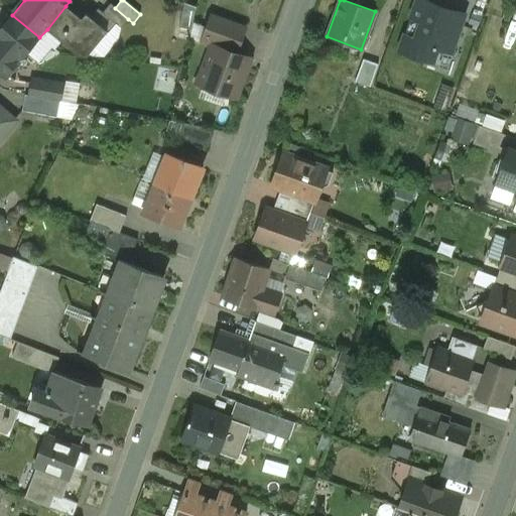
[(115,8),(110,4),(103,13),(116,24),(120,28),(128,19),(115,8)]
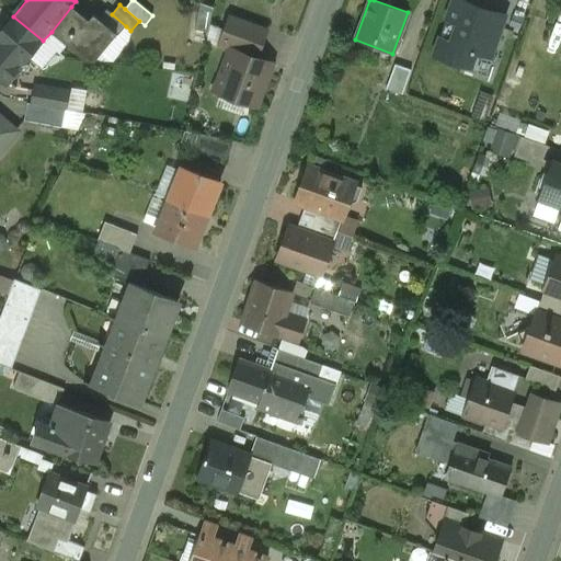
[(213,8),(199,4),(194,30),(207,33),(213,8)]
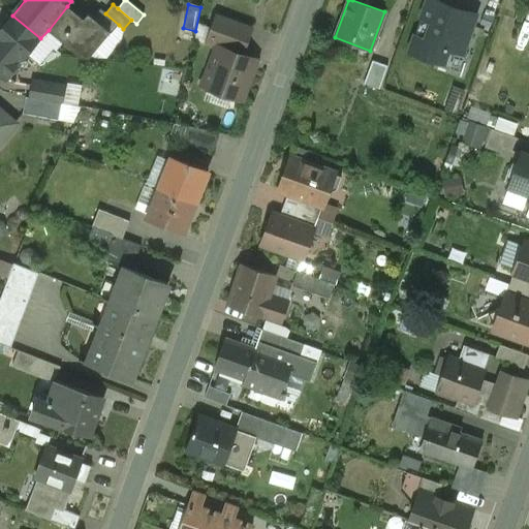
[(474,16),(444,5),(431,41),(448,48),(462,53),(474,16)]
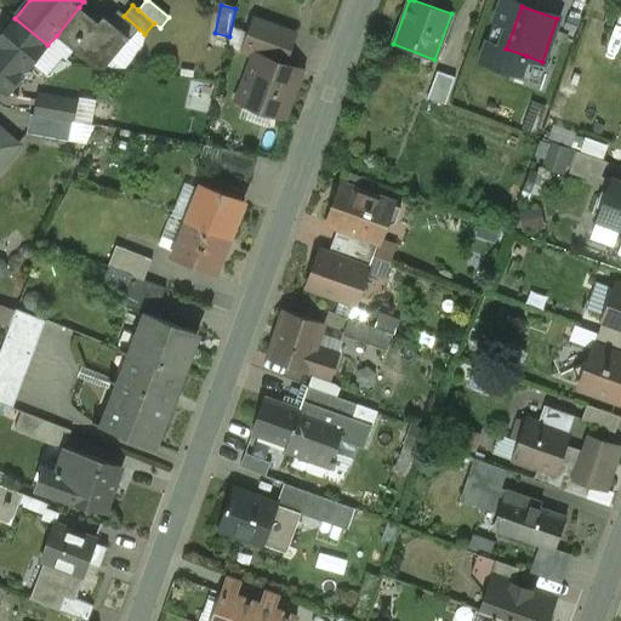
[(98,23),(79,7),(57,35),(95,67),(103,68),(129,39),(108,22),(109,22),(103,17),(98,23)]
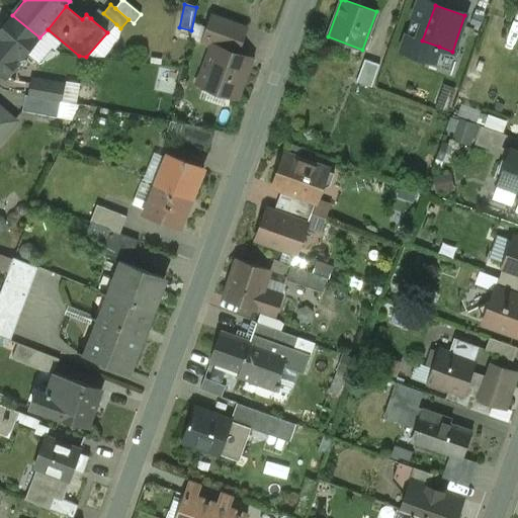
[(103,13),(98,9),(91,18),(107,31),(107,32),(108,33),(116,24),(103,13)]
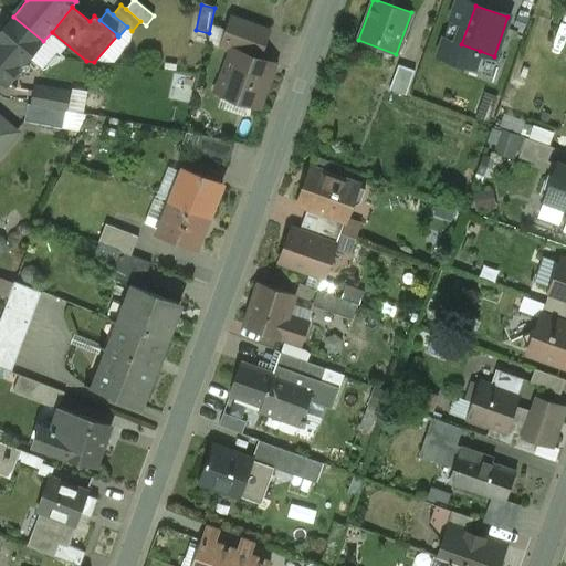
[(270,29),(232,16),(221,46),(232,51),(233,50),(259,60),(270,29)]
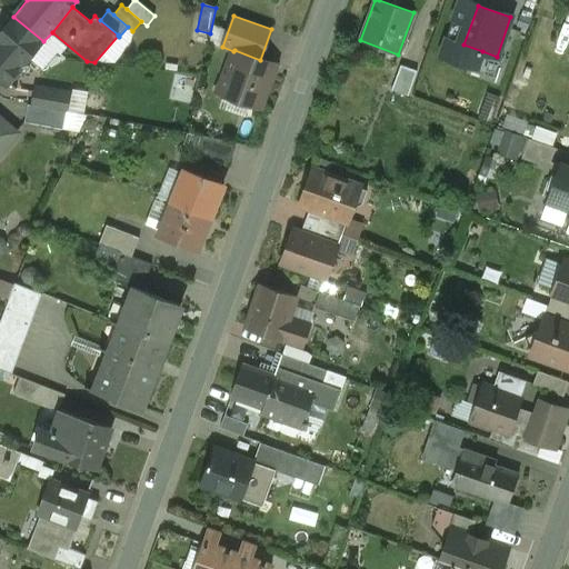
[(13,17),(0,32),(0,80),(6,86),(43,41),(13,17)]
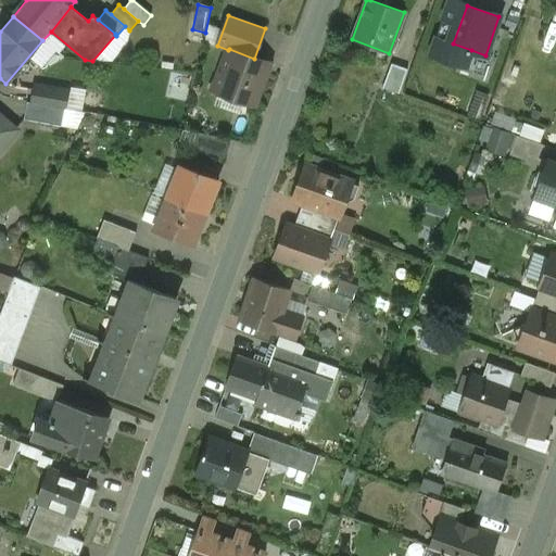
[(471,50),(453,43),(449,57),(467,63),(471,50)]
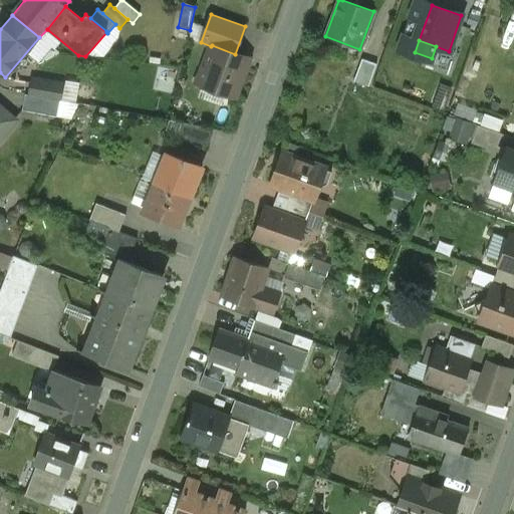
[(472,48),(458,43),(450,67),(463,72),(472,48)]
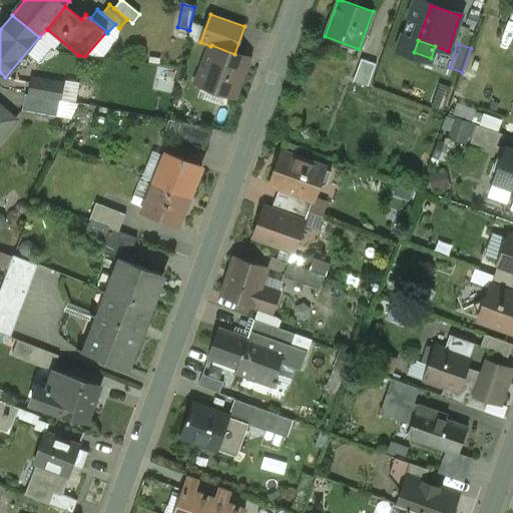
[(234,54),(211,45),(210,46),(200,75),(196,77),(195,81),(196,85),(201,87),(205,85),(234,96),(239,81),(239,82),(245,65),(245,64),(247,58),(234,54)]
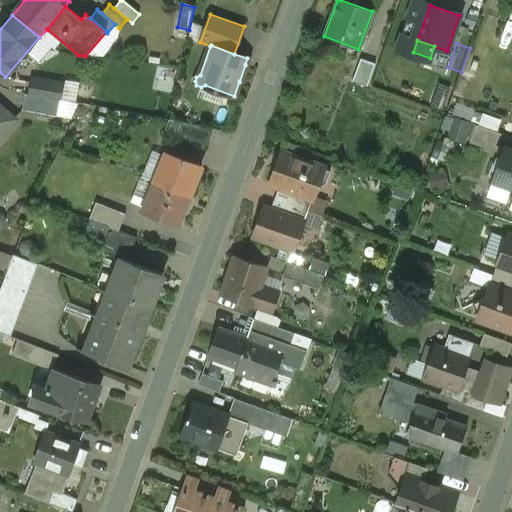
[(375,64),(360,59),(352,81),(367,86),(375,64)]
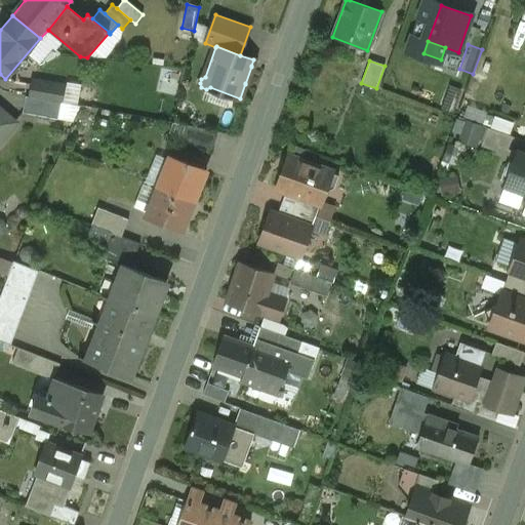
[(64,87),(33,82),(30,97),(61,104),(64,87)]
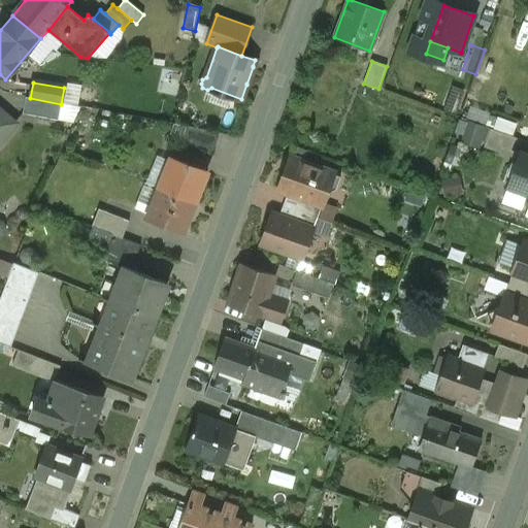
[(70,83),(69,102),(83,103),(85,84),(70,83)]
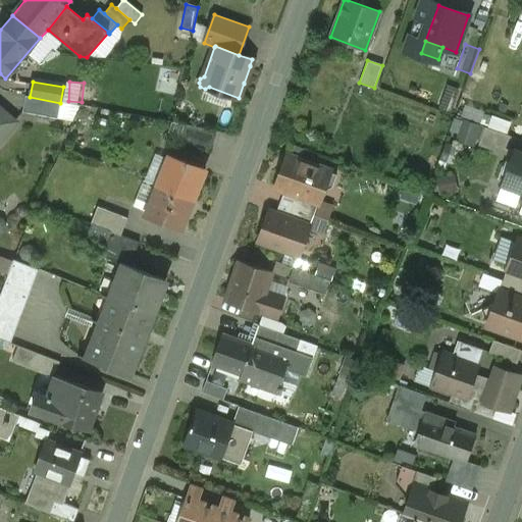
[(30,97),(25,97),(22,112),(57,119),(60,103),(30,97)]
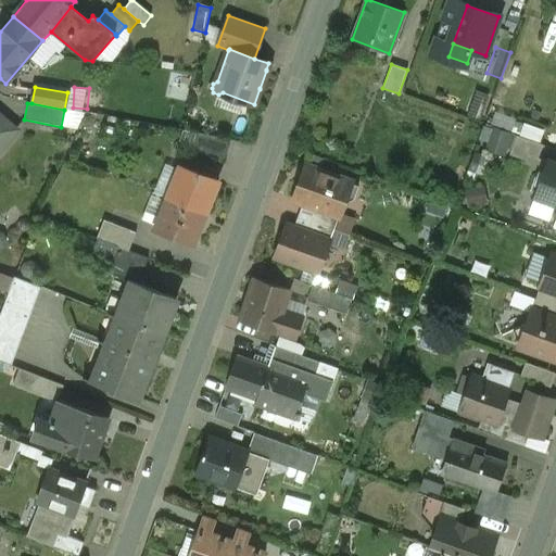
[(0,148),(15,130),(0,117),(0,148)]
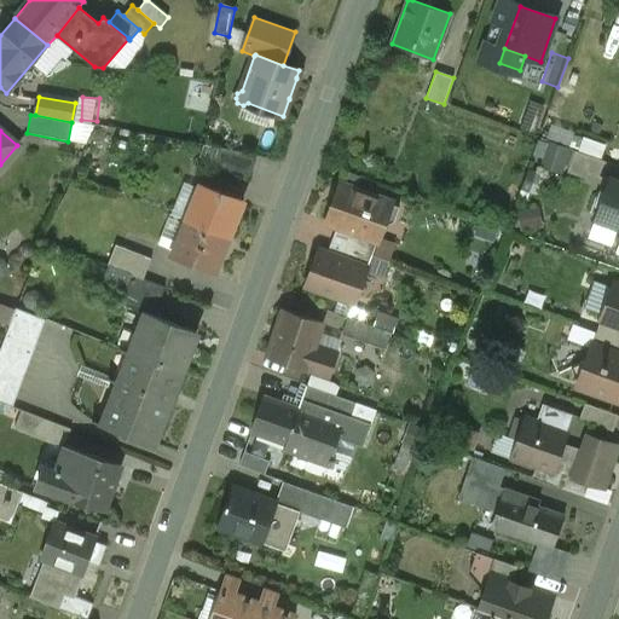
[(566,173),(574,148),(551,140),(543,166),(566,173)]
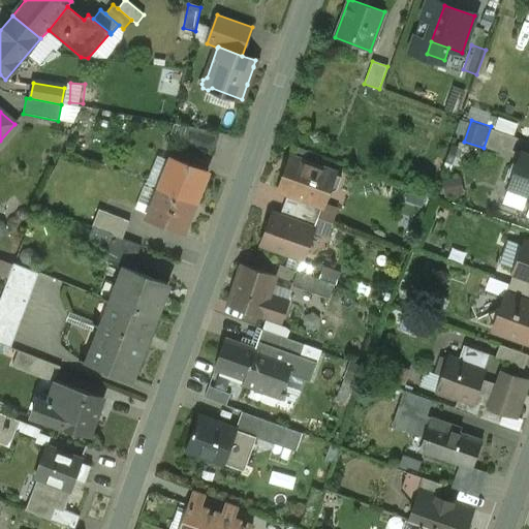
[(220,133),(186,127),(182,139),(214,151),(220,133)]
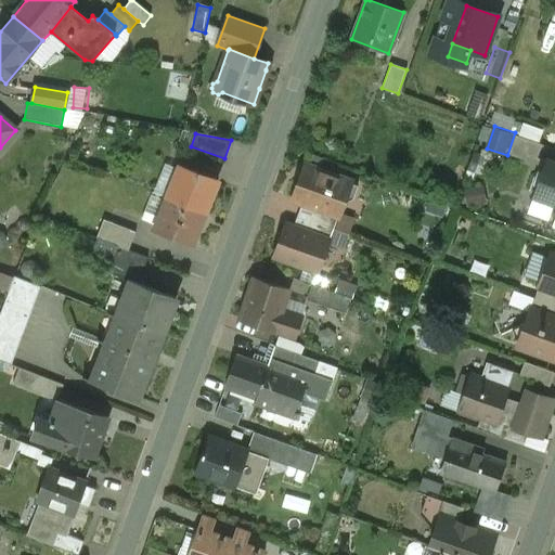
[(542,145),(515,136),(511,150),(537,159),(542,145)]
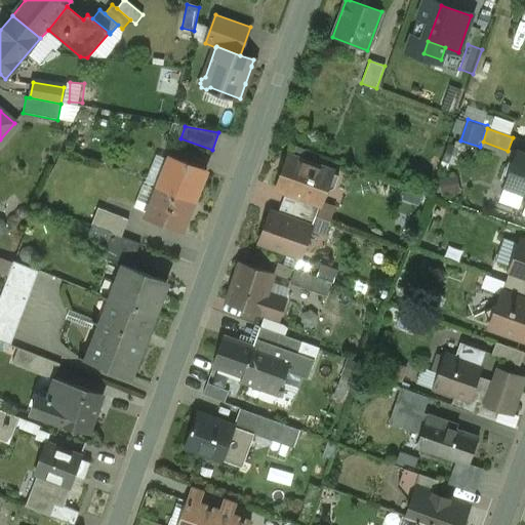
[(524,155),(517,153),(505,187),(524,193),(524,155)]
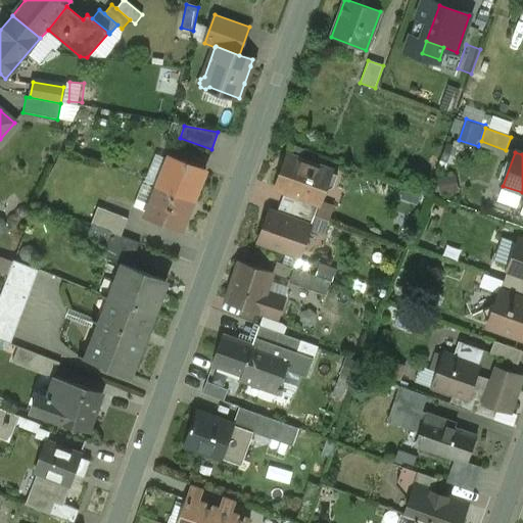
[(204,171),(170,157),(157,187),(192,200),(204,171)]
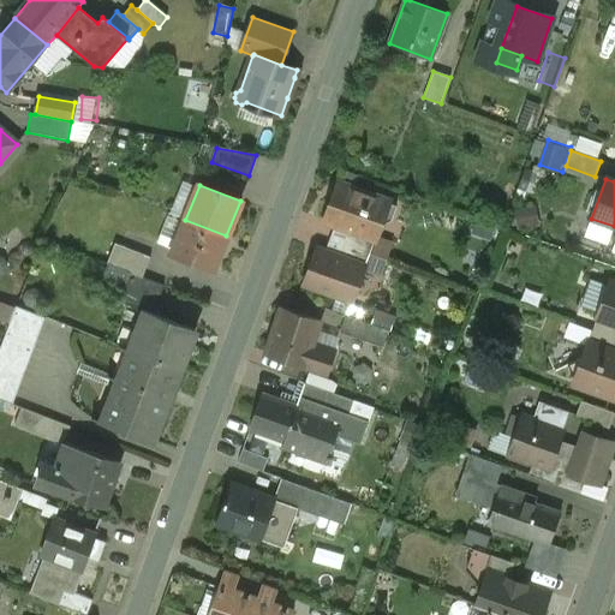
[(396,206),(338,185),(324,221),(335,225),(375,239),(380,226),(392,221),(396,206)]
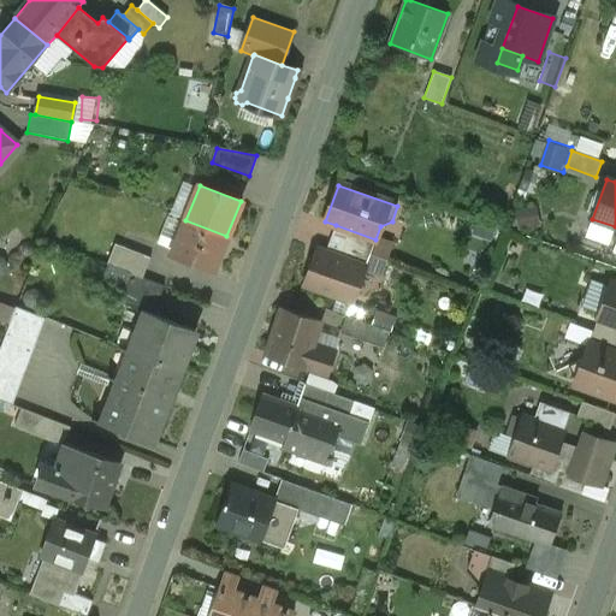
[(226,236),(185,220),(171,256),(212,272),(226,236)]
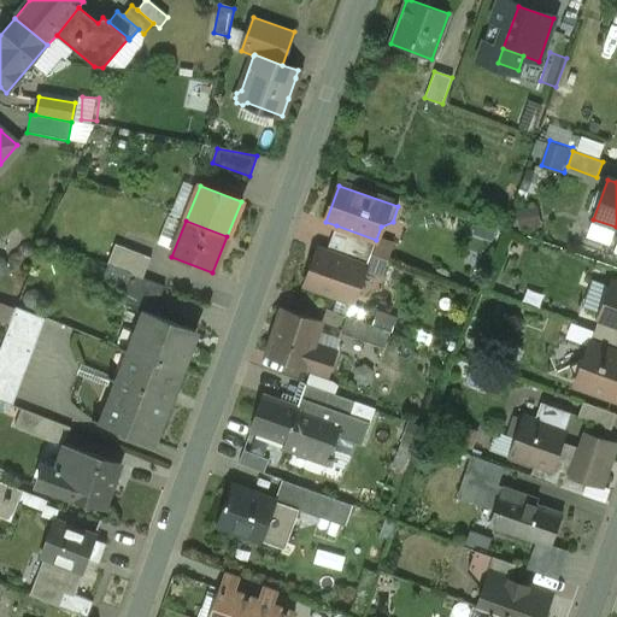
[(376,240),(336,225),(330,240),(371,254),(376,240)]
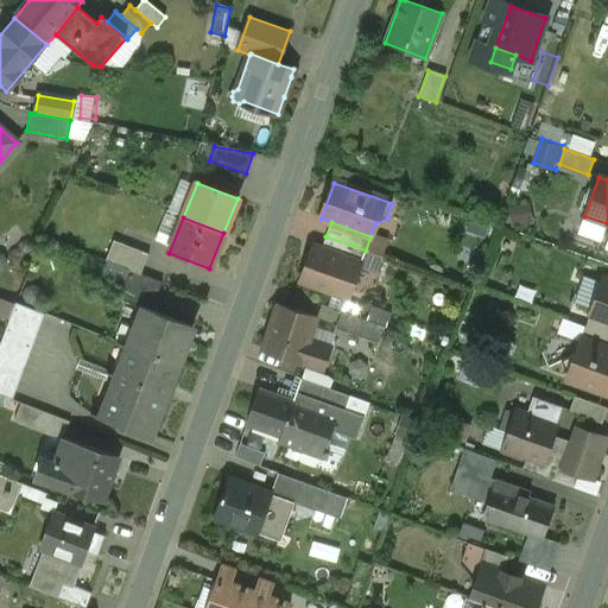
[(385,254),(392,240),(379,233),(372,248),(385,254)]
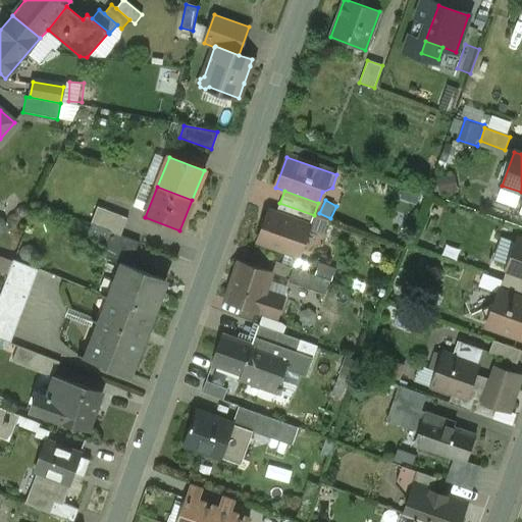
[(314,215),(279,203),(275,214),(309,226),(308,228),(309,228),(314,215)]
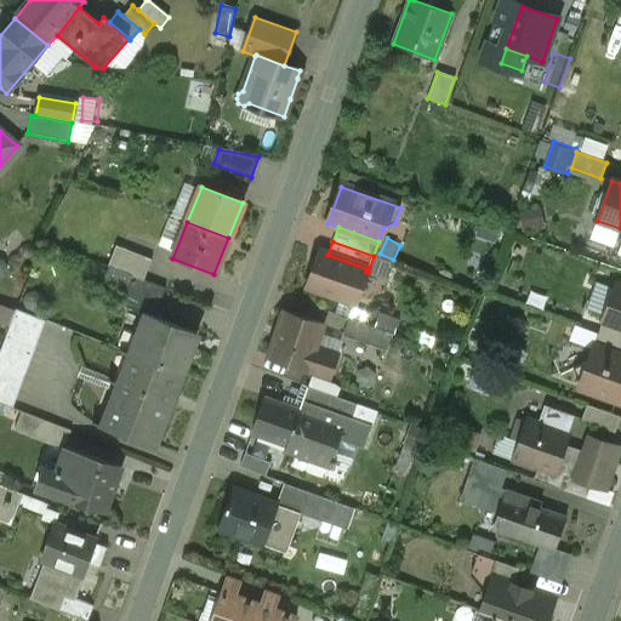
[(152,261),(115,246),(108,267),(131,277),(144,281),(152,261)]
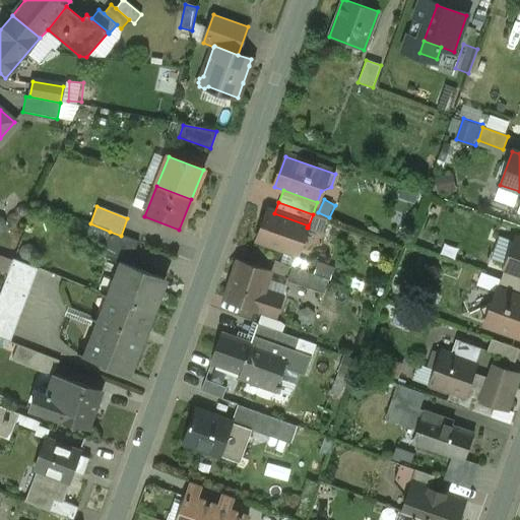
[(274,213),(267,211),(257,241),(298,255),(307,228),(308,225),(274,213)]
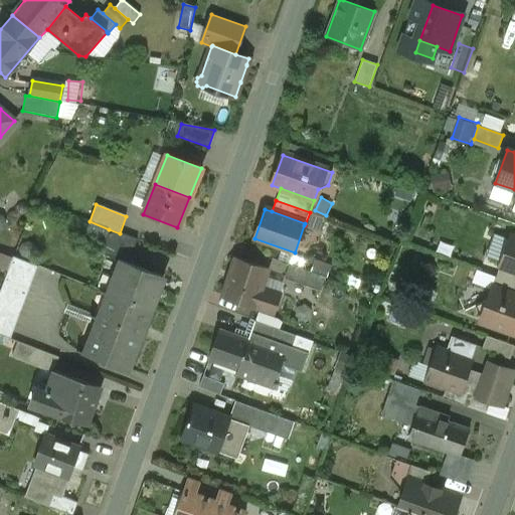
[(313,213),(311,226),(324,228),(325,215),(313,213)]
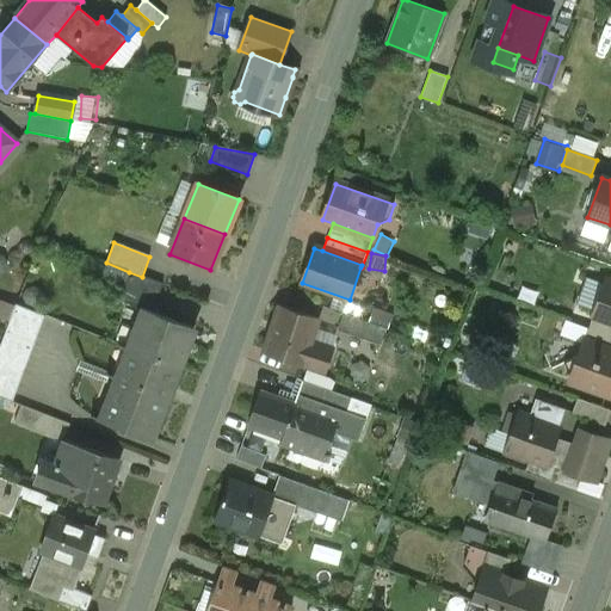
[(142,277),(129,272),(118,301),(143,310),(143,309),(152,313),(162,285),(142,277)]
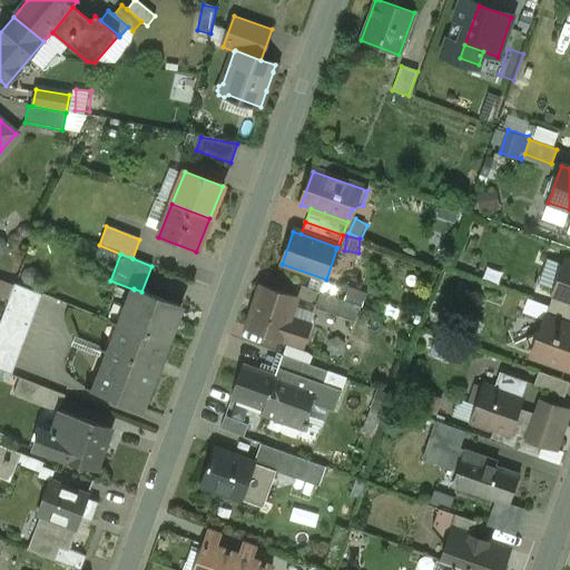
[(569,263),(564,262),(553,294),(569,300),(569,263)]
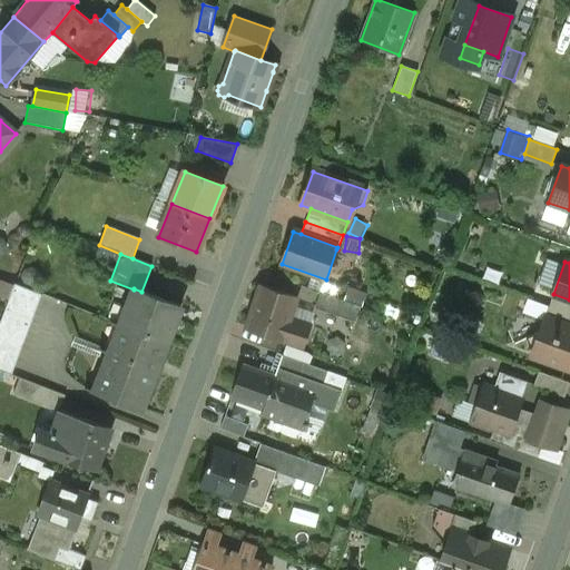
[(42,295),(15,284),(0,322),(0,370),(12,375),(42,295)]
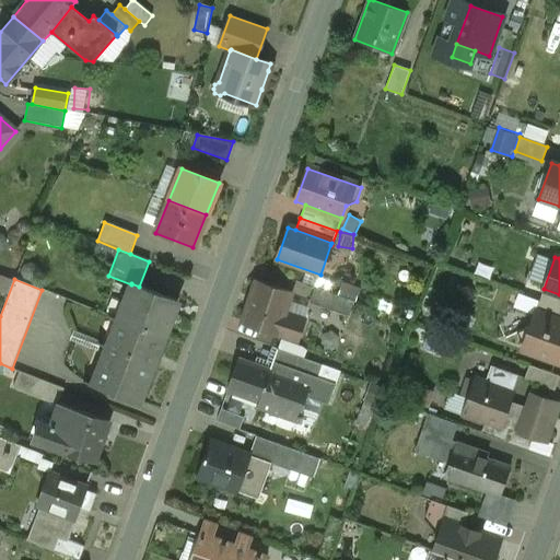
[(292,292),(255,281),(242,323),(299,342),(305,321),(286,314),(292,292)]
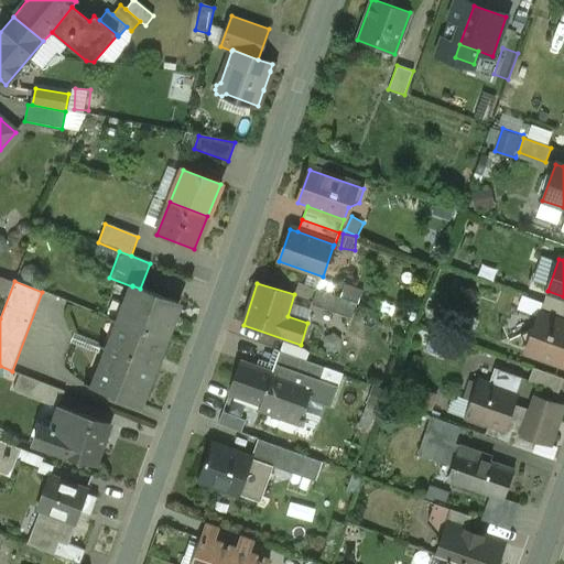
[(343,295),(360,302),(365,290),(347,283),(343,295)]
